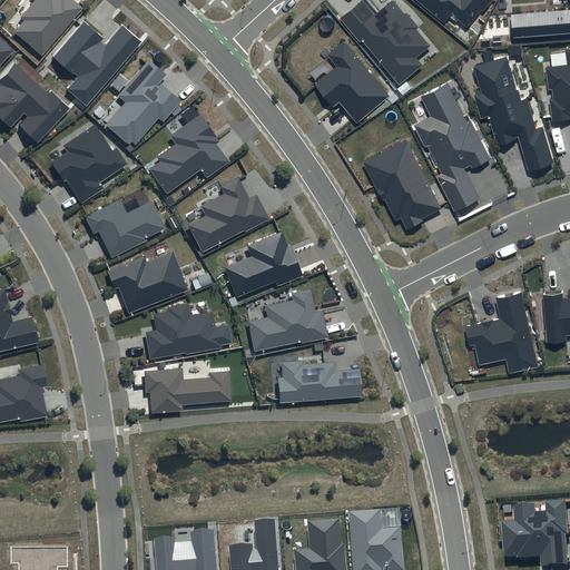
[(31,0),(20,15),(25,18),(16,29),(41,51),(81,6),(74,0),(31,0)]
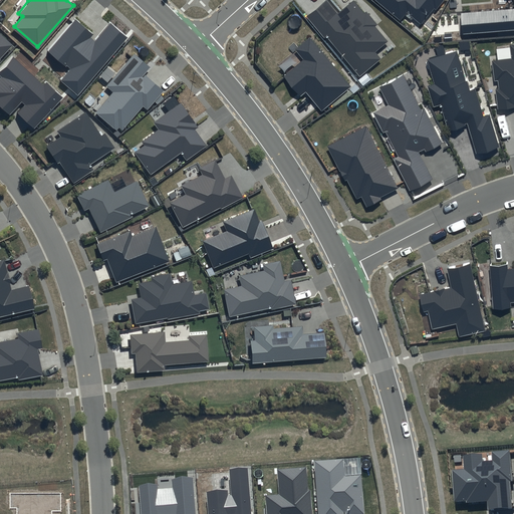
[(364,10),(355,0),(352,0),(338,12),(327,0),(323,0),(307,14),(325,35),(327,34),(360,73),(380,56),(374,50),(388,39),(374,25),(378,22),(366,8),(364,10)]
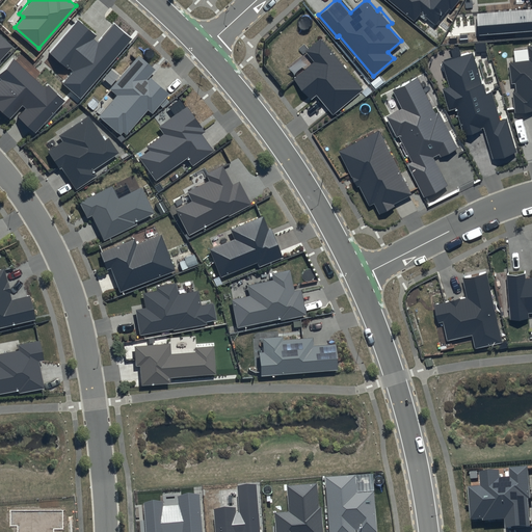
[(391,0),(415,20),(422,11),(435,23),(450,6),(452,8),(458,0),(391,0)]
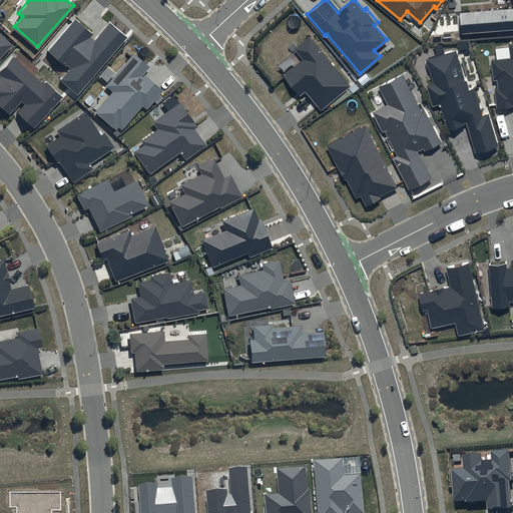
[(512,0),(509,0),(510,2),(455,6),(457,31),(512,26),(512,0)]
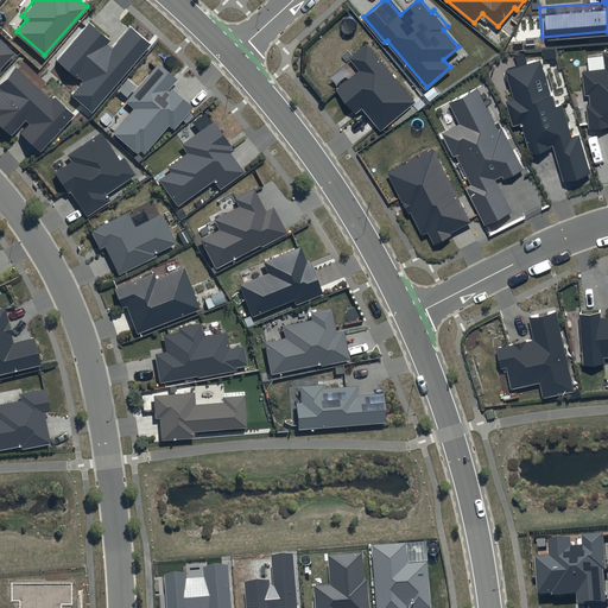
[(90,23),(57,61),(83,83),(73,95),(93,113),(152,45),(131,27),(113,49),(107,44),(111,40),(90,23)]
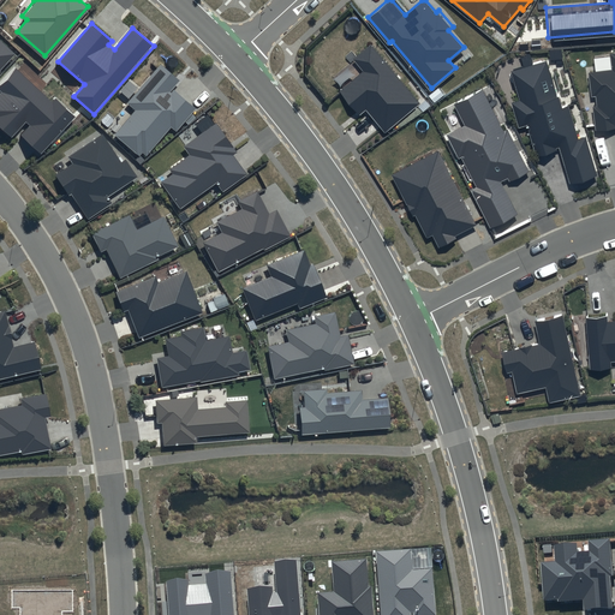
[(0,66),(15,52),(0,39),(0,70),(1,70),(0,69),(0,66)]
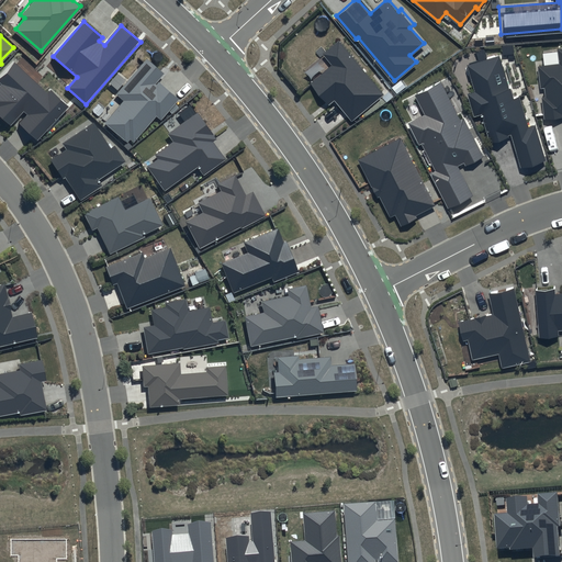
[(384,92),(339,38),(324,52),(333,64),(312,81),(329,103),(335,98),(352,119),(384,92)]
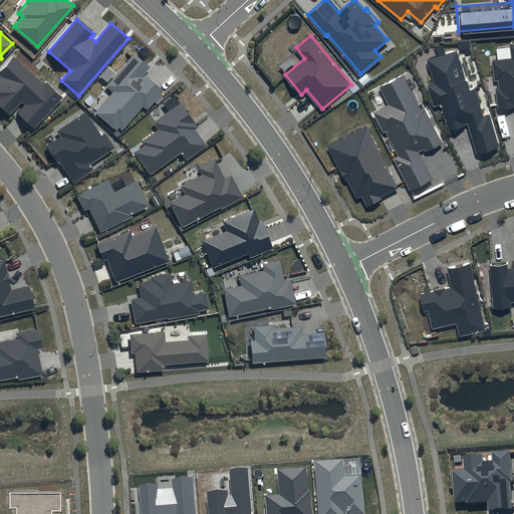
[(438,54),(428,57),(435,81),(428,83),(434,105),(441,103),(448,129),(465,123),(465,122),(469,120),(477,151),(499,145),(490,112),(483,114),(475,87),(471,88),(468,77),(466,78),(457,48),(447,51),(444,42),(436,44),(438,54)]
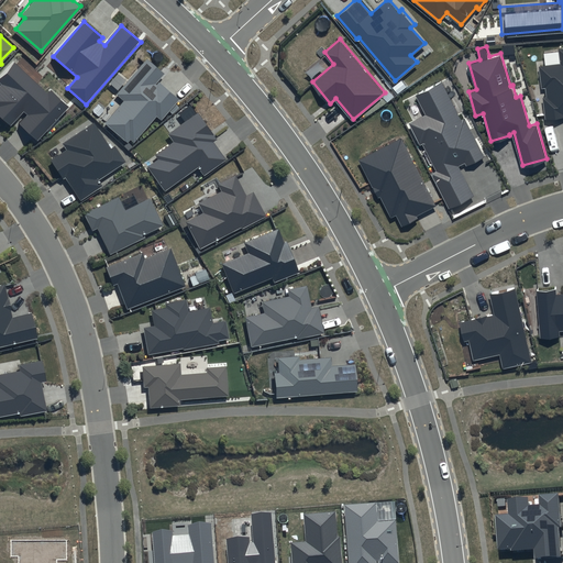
[(562,46),(559,47),(560,62),(539,64),(541,85),(547,85),(548,95),(543,96),(545,117),(562,113),(562,46)]
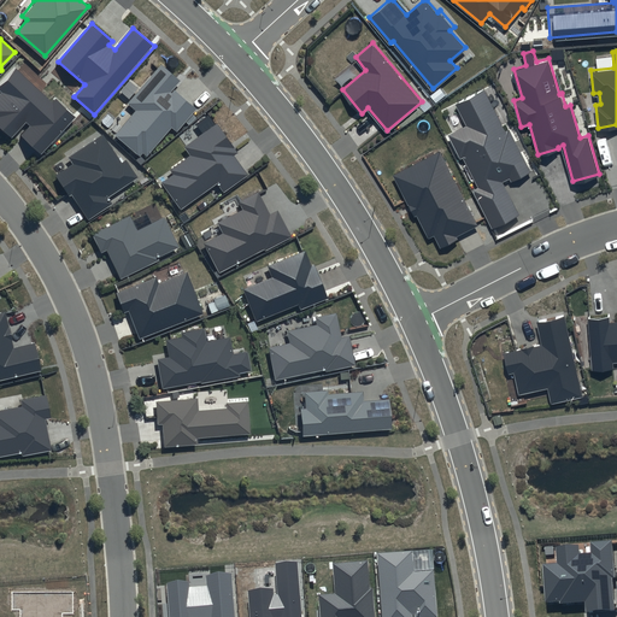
[(180,78),(160,63),(128,101),(136,109),(116,133),(140,153),(141,151),(146,154),(170,125),(176,130),(195,106),(174,88),(171,90),(170,90),(180,78)]
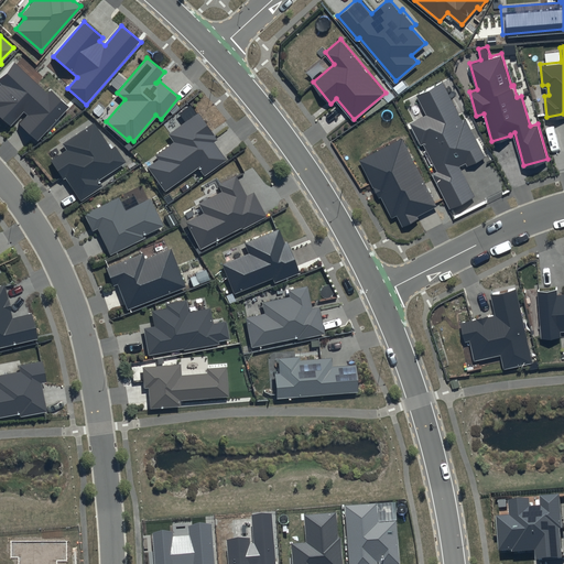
[(47,93),(14,62),(0,76),(0,83),(2,85),(0,87),(0,115),(11,126),(17,119),(38,140),(69,107),(51,89),(47,93)]
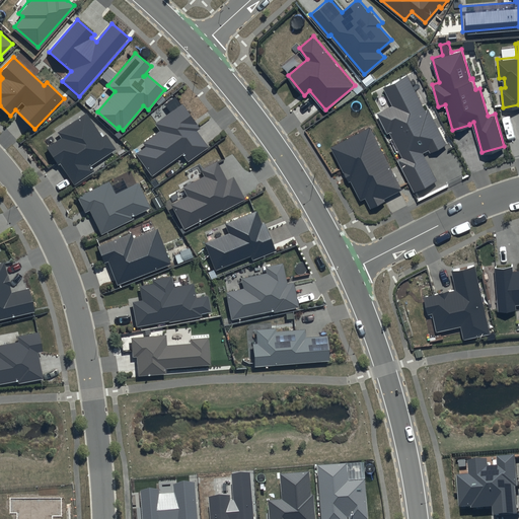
[(425,108),(408,74),(383,86),(392,103),(377,112),(387,132),(390,130),(403,156),(398,158),(415,191),(437,178),(423,151),(428,148),(430,152),(447,143),(429,106),(425,108)]
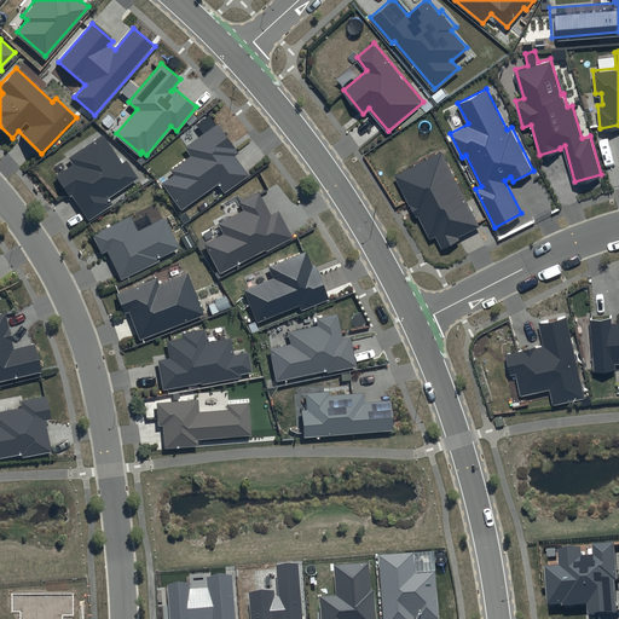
[(238,151),(217,121),(183,145),(189,154),(169,168),(173,173),(161,183),(180,208),(217,181),(223,191),(247,173),(233,154),(238,151)]
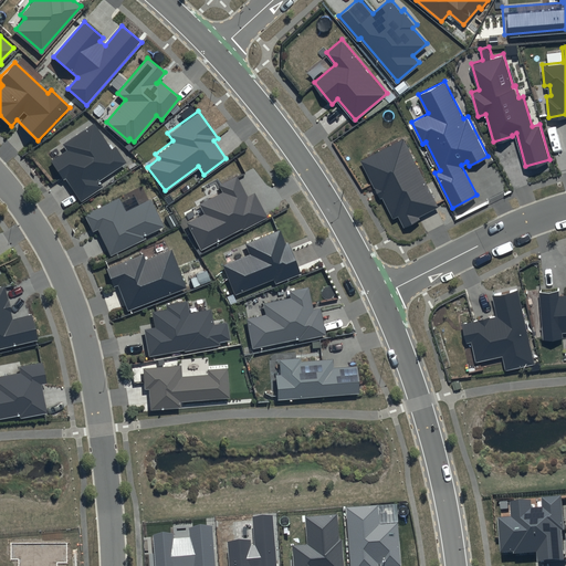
[(111,148),(93,122),(61,143),(65,149),(50,159),(62,178),(65,177),(80,198),(101,185),(97,179),(125,160),(114,145),(111,148)]
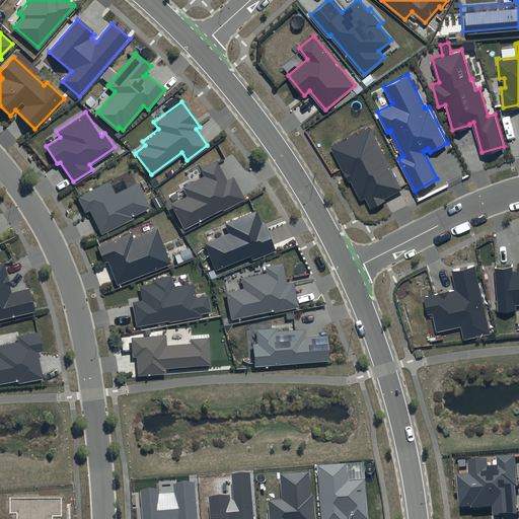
[(401,188),(370,126),(331,145),(350,180),(352,179),(361,199),(366,196),(371,207),(385,200),(383,197),(401,188)]
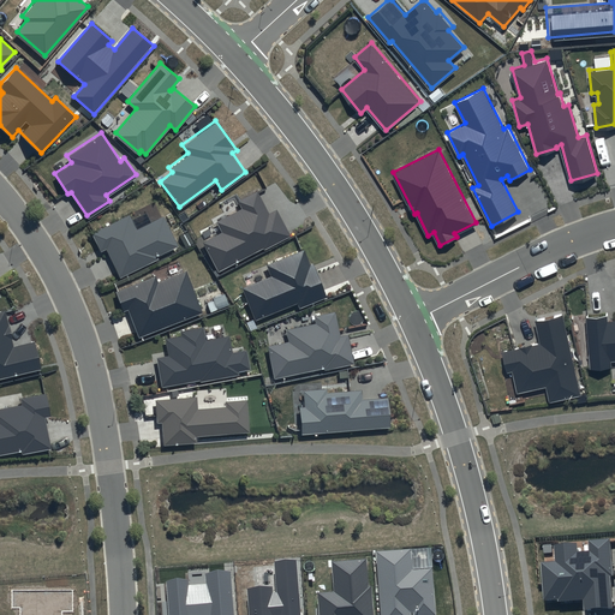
[(268,210),(256,189),(236,199),(239,208),(215,220),(222,232),(203,242),(218,268),(262,245),(263,249),(290,234),(275,207),(268,210)]
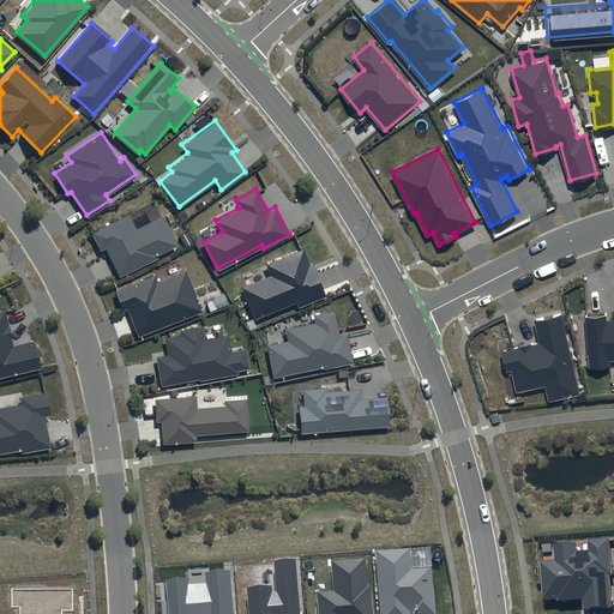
[(128,212),(90,232),(100,250),(106,247),(119,276),(157,258),(156,254),(178,244),(163,214),(136,227),(128,212)]
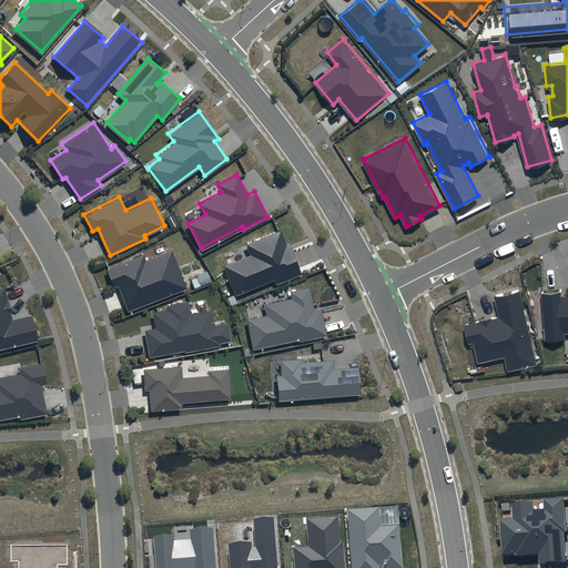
[(280,229),(244,243),(249,253),(222,264),(234,294),(273,277),(276,283),(301,273),(288,242),(286,243),(280,229)]
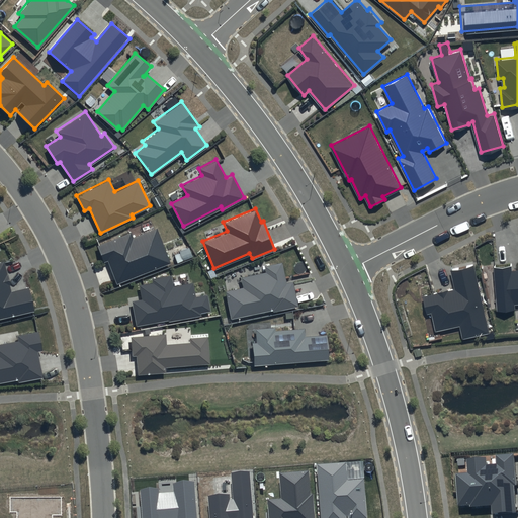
[(131,231),(96,244),(103,261),(108,259),(117,282),(170,262),(156,227),(132,236),(131,231)]
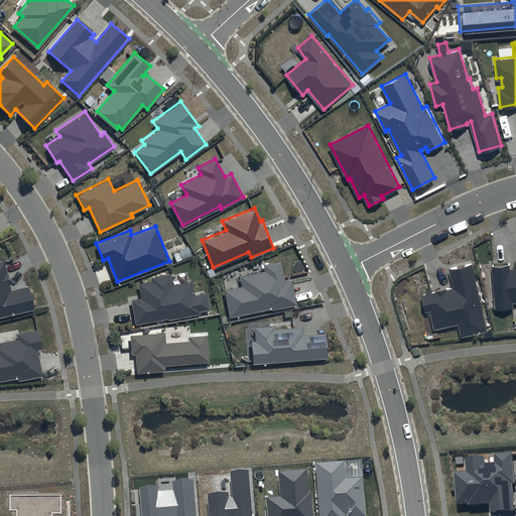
[(10,289),(3,259),(0,260),(0,315),(34,308),(28,285),(10,289)]
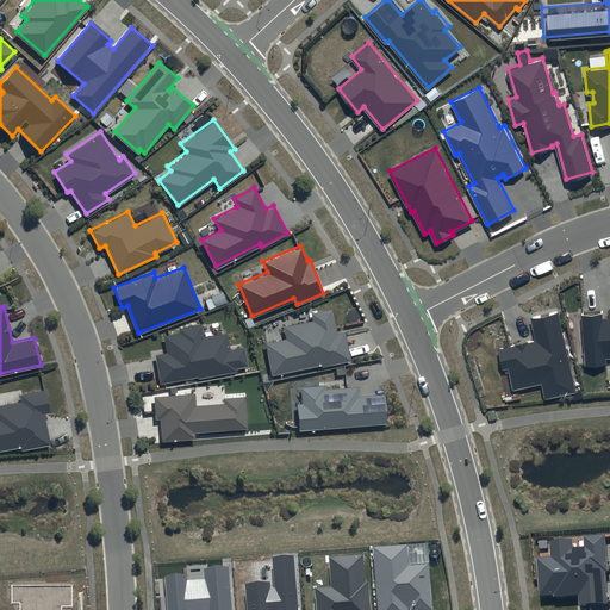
[(331,309),(311,312),(313,319),(284,325),(286,338),(266,343),(272,373),(321,363),(321,366),(352,360),(346,330),(336,332),(331,309)]
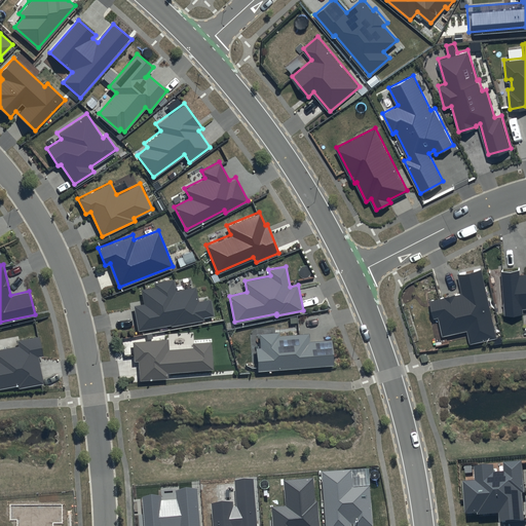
[(525,270),(522,271),(522,266),(500,268),(504,313),(521,312),(520,305),(525,304),(525,270)]
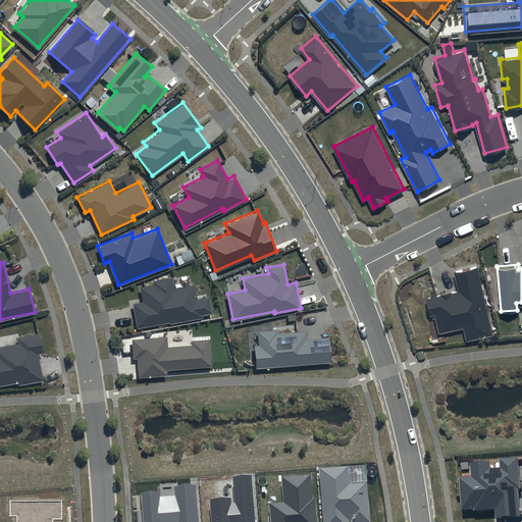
[(477,266),(455,271),(459,290),(427,297),(431,315),(434,314),(438,333),(465,327),(467,338),(492,333),(477,266)]
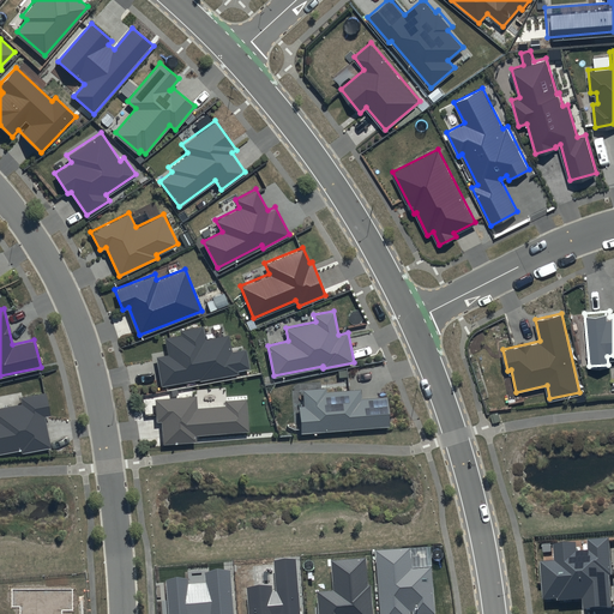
[(181,335),(166,337),(169,354),(156,356),(162,385),(200,378),(200,380),(239,373),(238,369),(250,367),(246,348),(232,350),(228,333),(206,337),(204,324),(180,327),(181,335)]
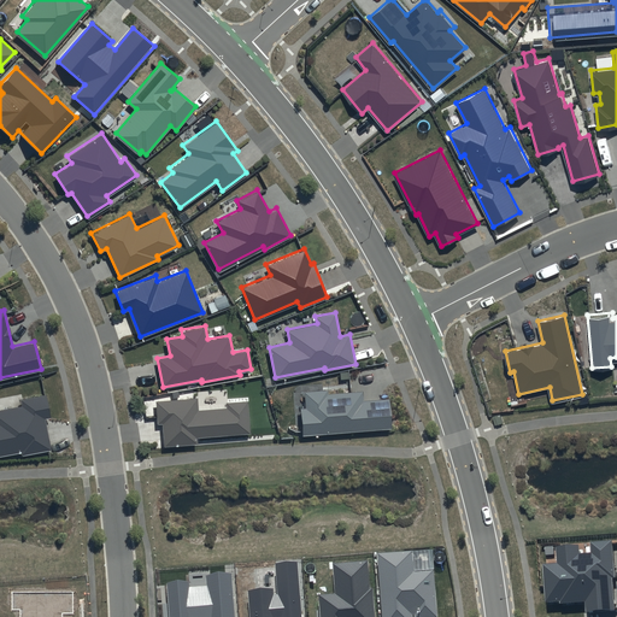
[(327,388),(303,391),(305,406),(299,406),(301,435),(391,427),(387,398),(363,400),(362,389),(327,393),(327,388)]
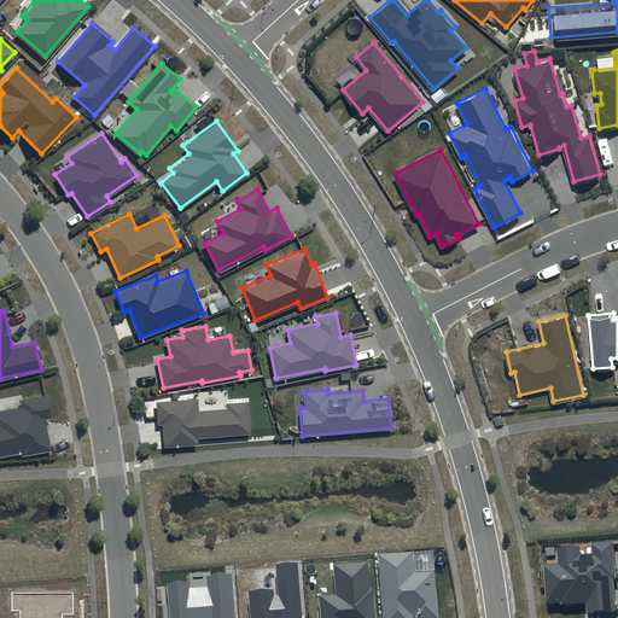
[(46,395),(19,398),(21,406),(0,409),(0,455),(19,452),(19,455),(50,449),(45,418),(50,418),(46,395)]
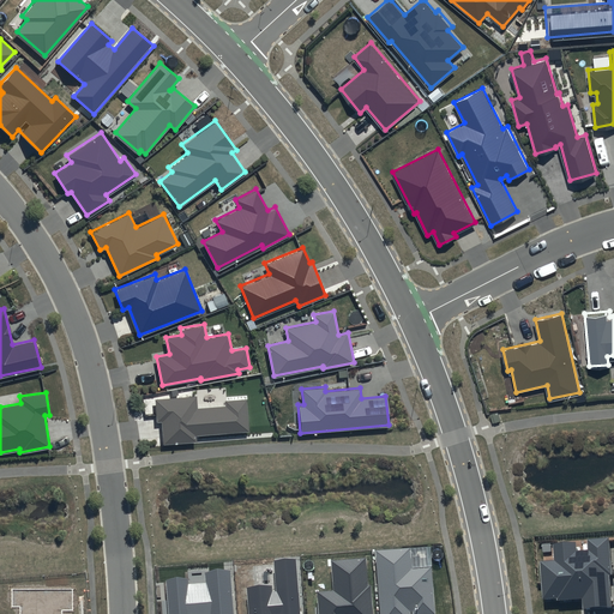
[(197,393),(154,396),(156,421),(162,420),(163,441),(194,439),(194,433),(248,429),(246,397),(223,398),(223,404),(197,407),(197,393)]
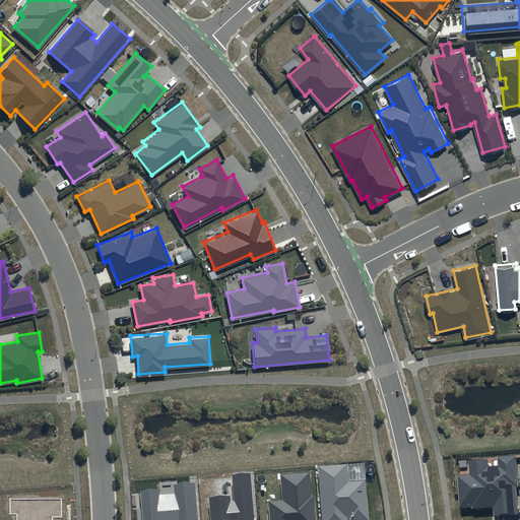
[(489,458),(466,460),(467,473),(456,474),(459,508),(472,507),(472,509),(493,507),(494,516),(517,514),(515,486),(518,486),(515,456),(498,457),(499,466),(490,467),(489,458)]
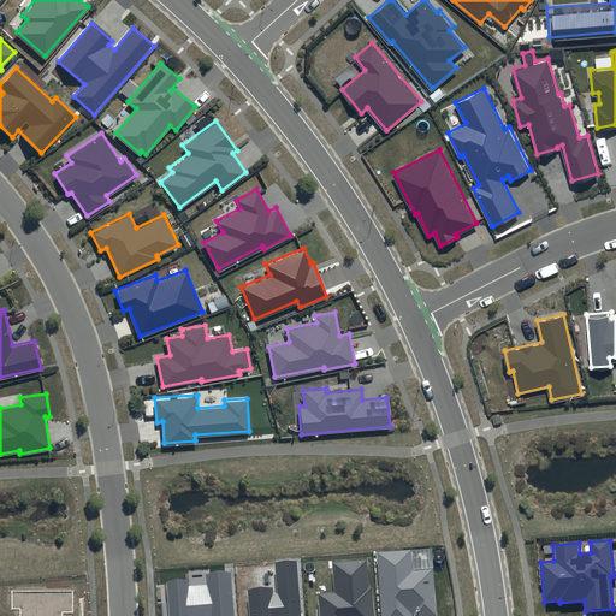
[(412,552),(377,555),(380,615),(437,615),(434,573),(413,574),(412,552)]
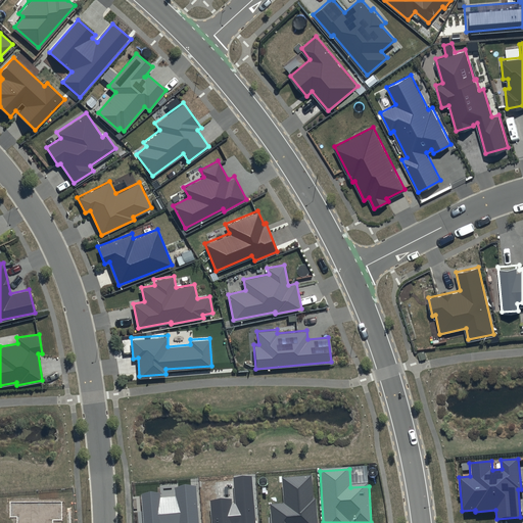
[(314,500),(312,475),(282,477),(284,503),(270,505),(271,522),(317,522),(316,500),(314,500)]
